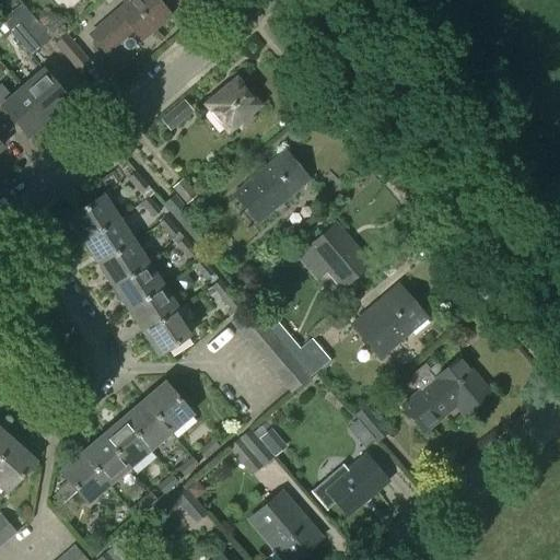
[(155,0),(130,0),(90,36),(105,53),(132,28),(141,38),(168,15),(155,0)]
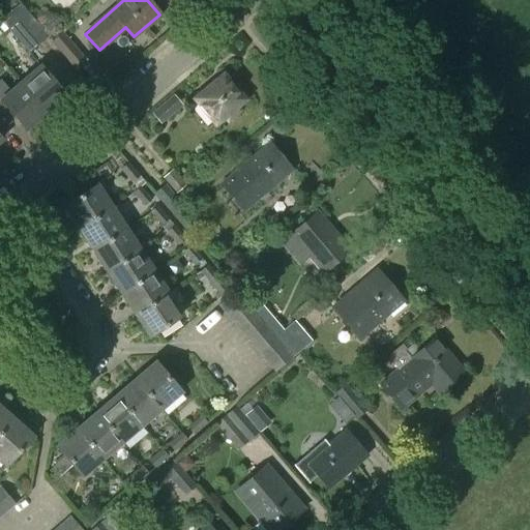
[(19,23),(37,45),(48,36),(19,3),(0,19),(0,22),(8,31),(19,23)]
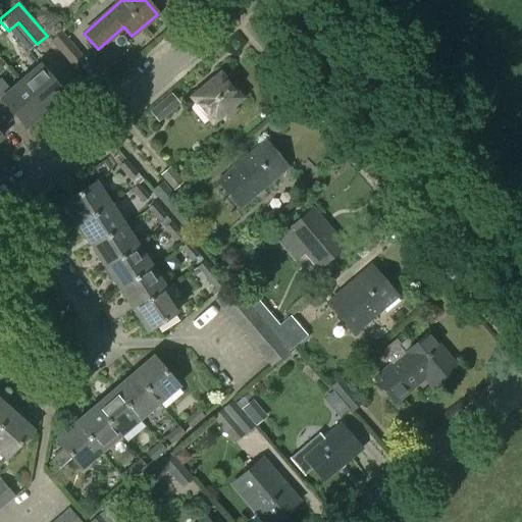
[(27,52),(37,44),(18,22),(8,31),(27,52)]
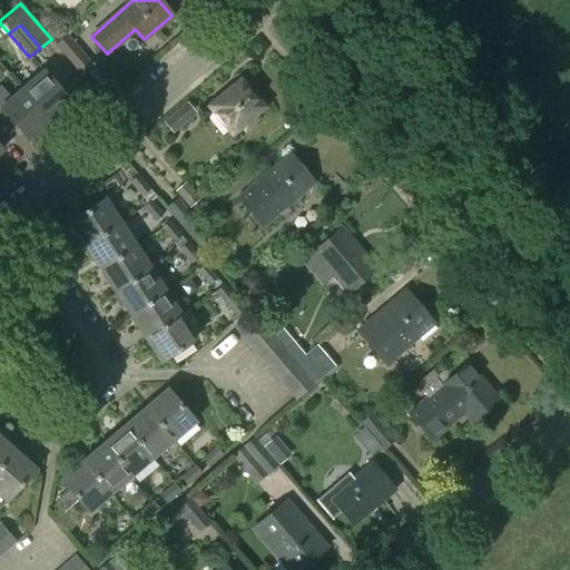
[(66,35),(53,45),(79,74),(91,64),(66,35)]
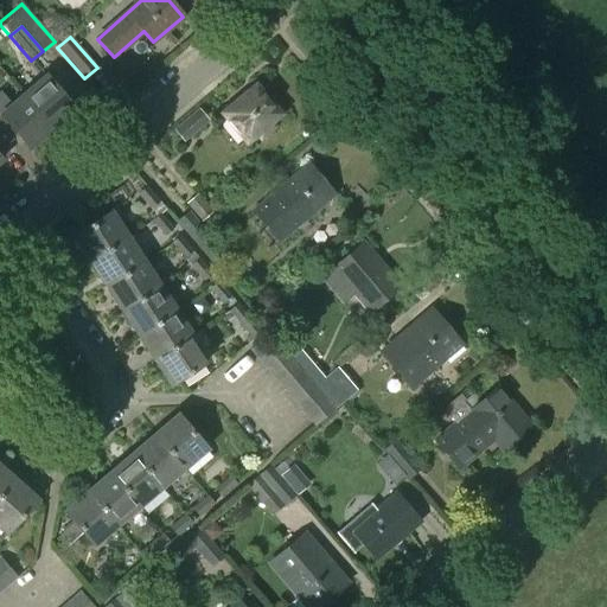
[(21,96),(51,131),(75,110),(45,76),(21,96)]
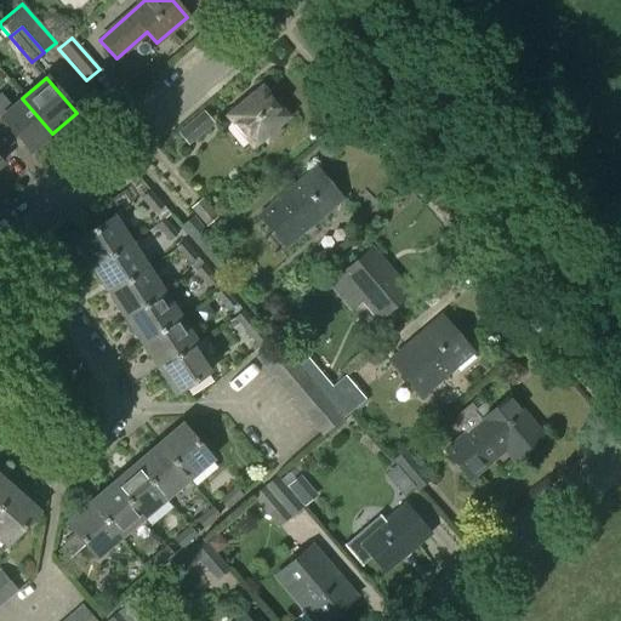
[(284,117),(262,90),(229,117),(252,144),(260,137),(266,144),(283,131),(277,124),(284,117)]
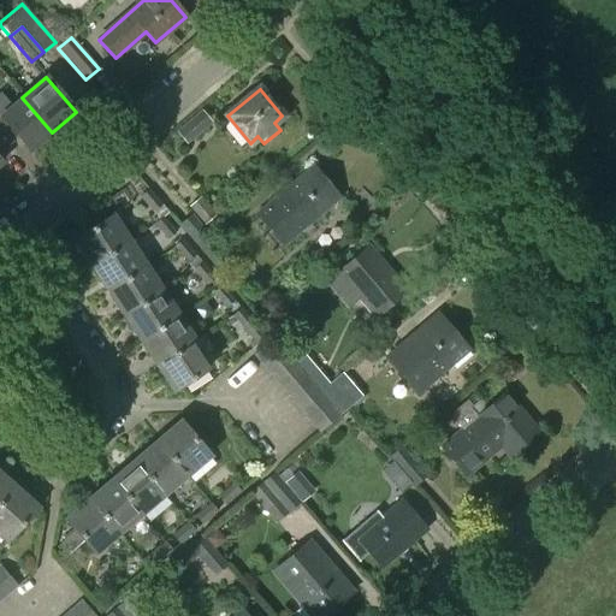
[(0,130),(6,125),(29,152),(52,132),(22,98),(11,106),(0,93),(0,130)]
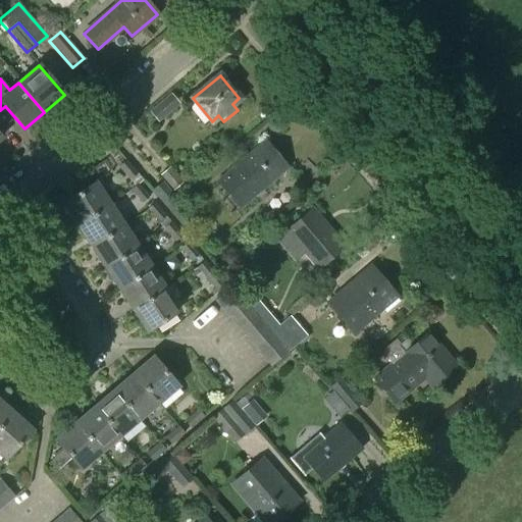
[(149,112),(158,122),(179,104),(170,94),(149,112)]
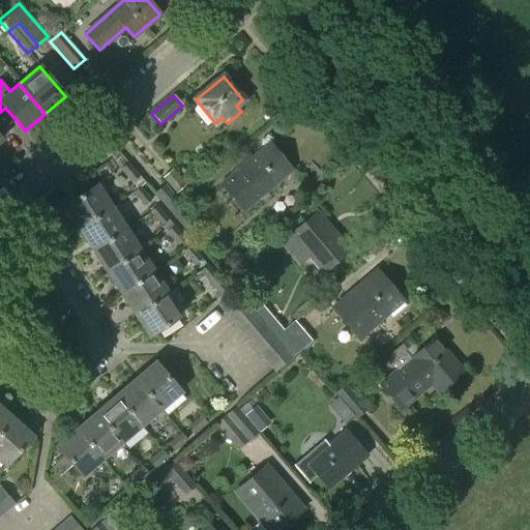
[(222,184),(243,210),(290,170),(269,144),(222,184)]
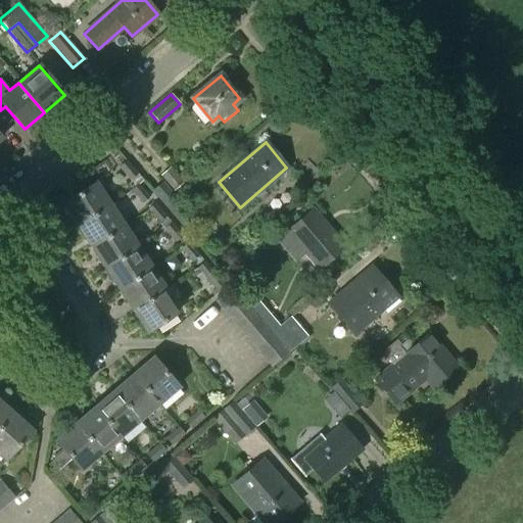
[(138,183),(139,185),(144,181),(126,160),(117,168),(135,186),(138,183)]
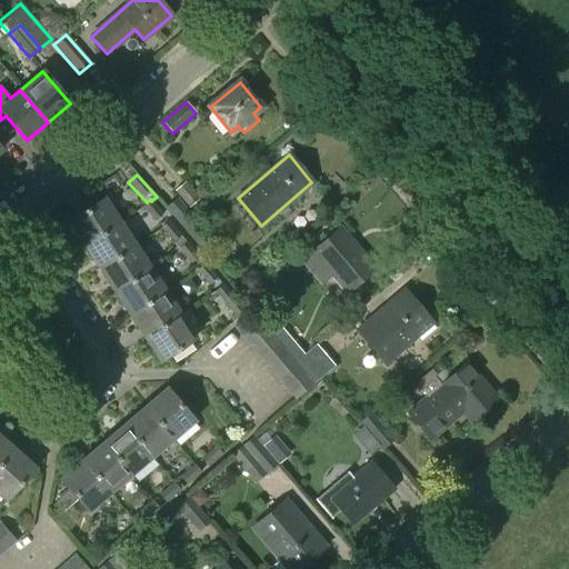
[(198,198),(185,182),(175,191),(188,207),(198,198)]
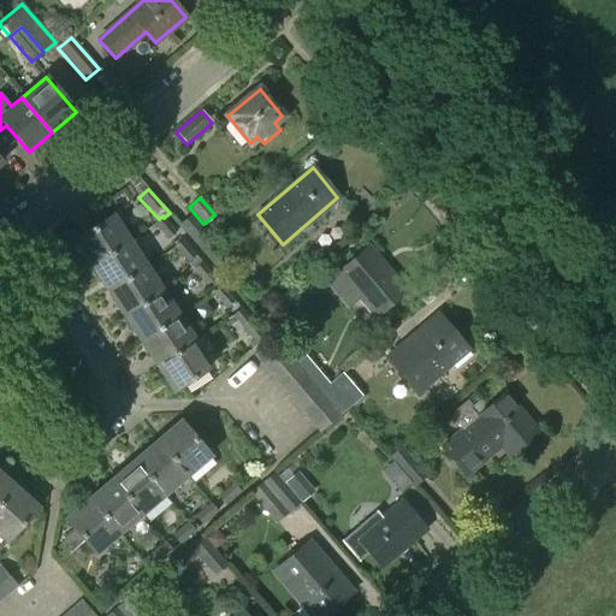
[(191,214),(189,217),(178,225),(219,273),(232,262),(191,214)]
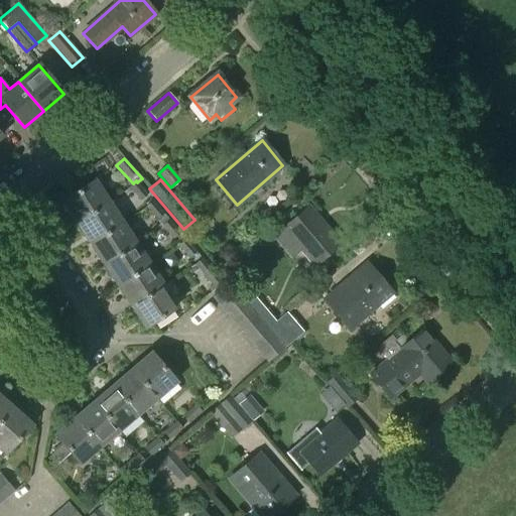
[(76,222),(108,202),(94,180),(61,201),(76,222)]
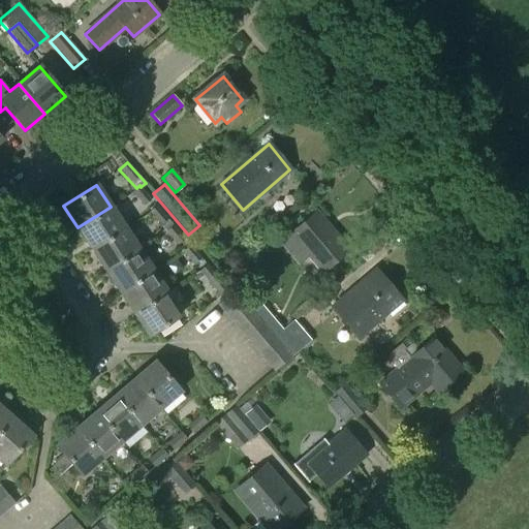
[(139,185),(136,188),(131,192),(144,206),(151,199),(141,187),(139,185)]
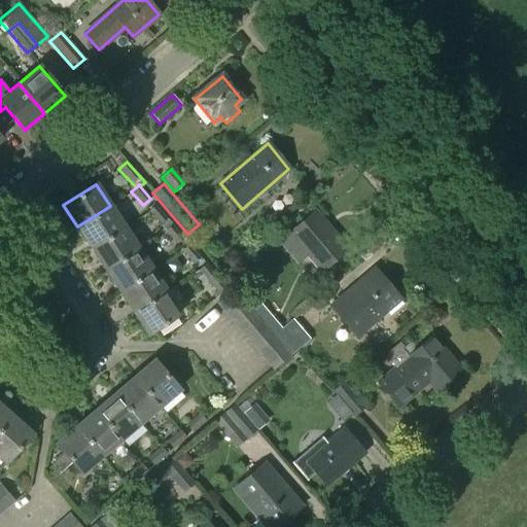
[(160,225),(167,218),(155,205),(148,211),(160,225)]
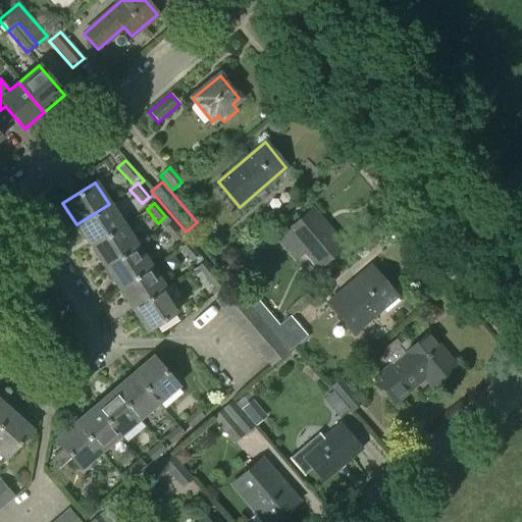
[(109,204),(76,224),(91,246),(122,225),(109,204)]
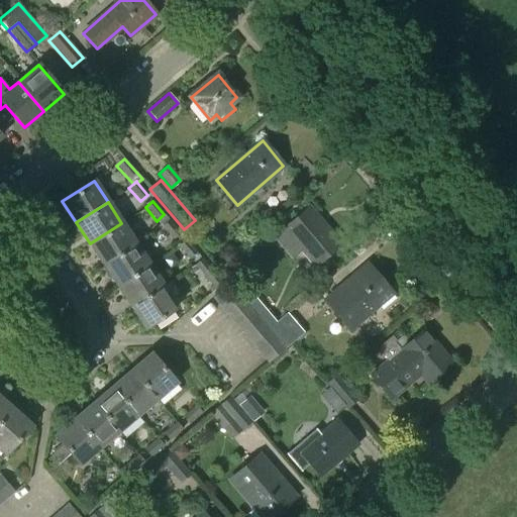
[(314,266),(339,244),(308,208),(275,237),(291,256),(300,249),(314,266)]
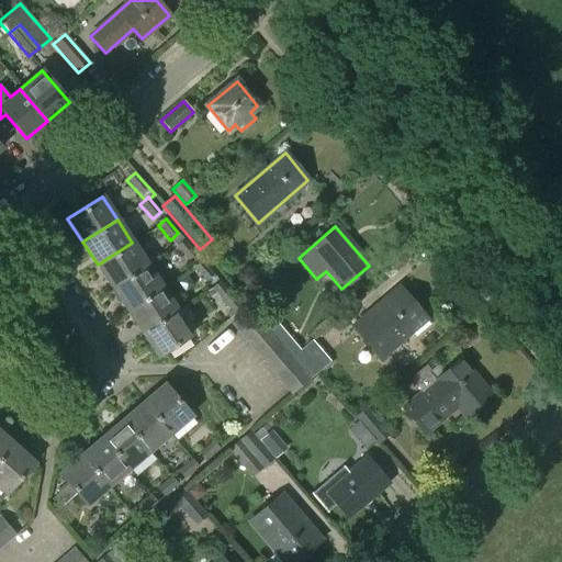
[(188,261),(197,254),(184,239),(176,247),(188,261)]
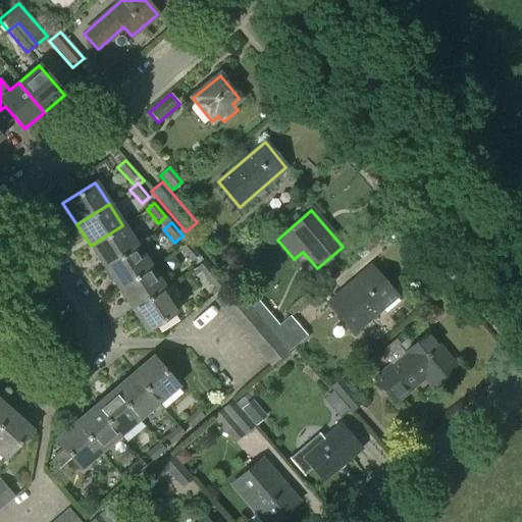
[(137,247),(122,225),(91,246),(104,267),(137,247)]
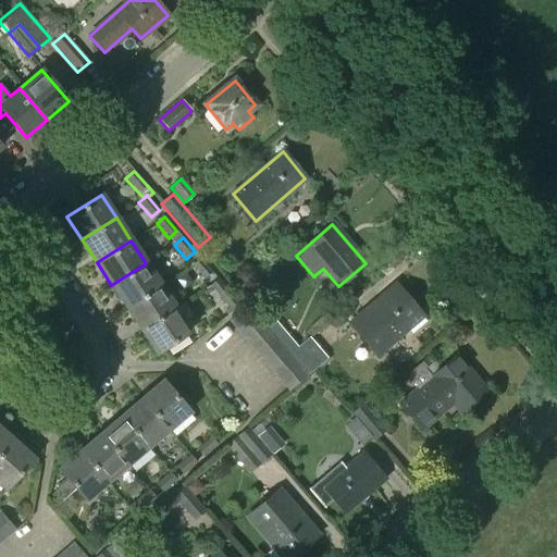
[(203,280),(212,272),(200,258),(192,265),(203,280)]
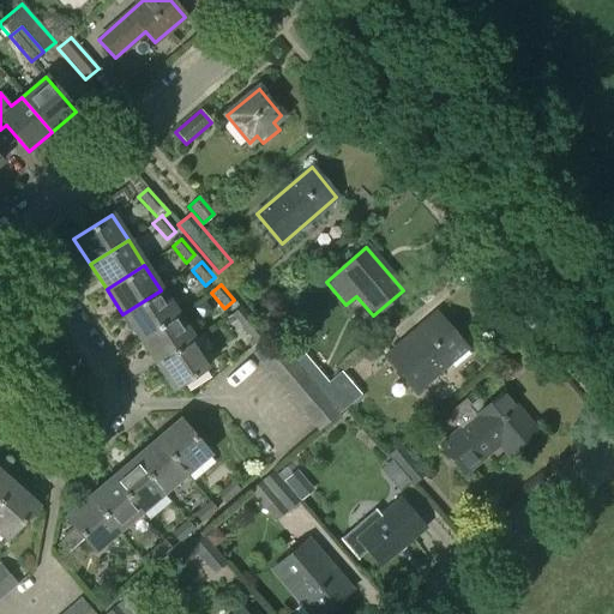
[(161,290),(122,314),(139,339),(176,314),(161,290)]
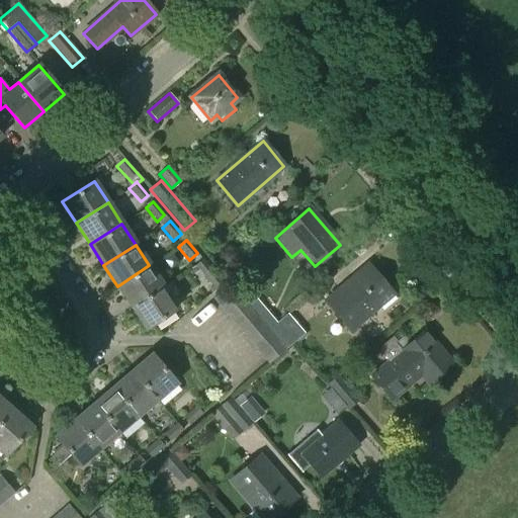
[(224,283),(213,272),(201,259),(194,265),(205,278),(217,289),(224,283)]
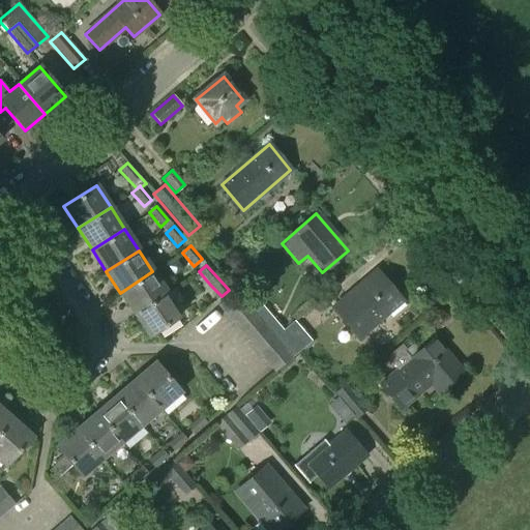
[(152,271),(120,293),(135,315),(167,293),(152,271)]
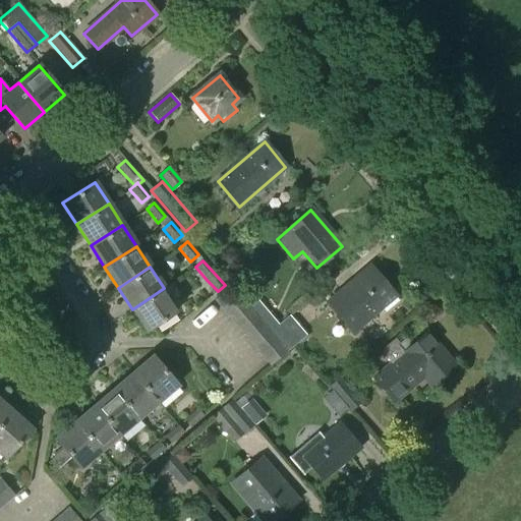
[(369,267),(327,302),(352,332),(382,307),(385,311),(399,300),(369,267)]
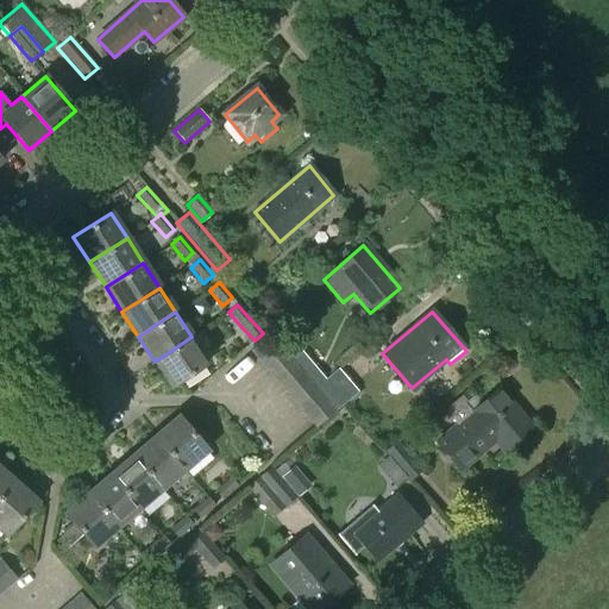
[(259,363),(281,344),(271,333),(250,351),(259,363)]
